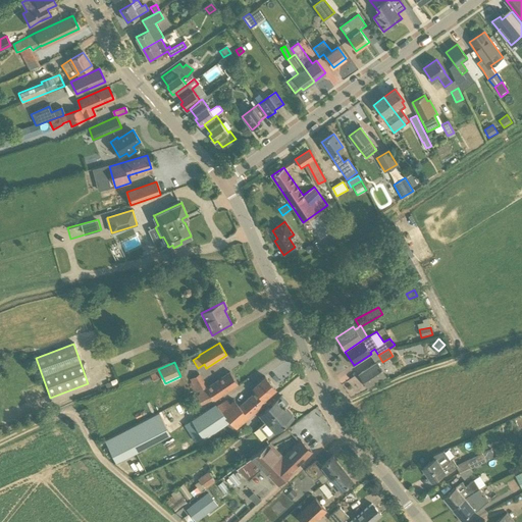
[(385,375),(378,365),(376,362),(359,374),(367,387),(385,375)]
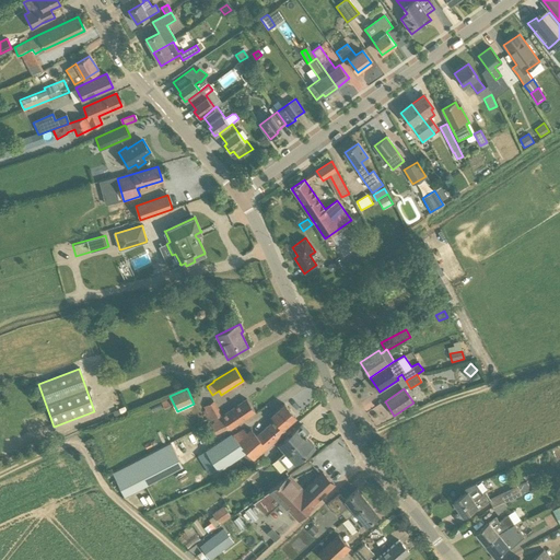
[(164,407),(173,404),(171,398),(161,401),(164,407)]
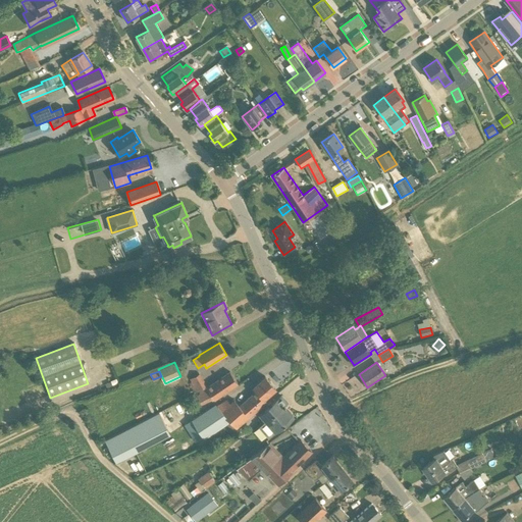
[(230,372),(207,387),(215,399),(238,383),(230,372)]
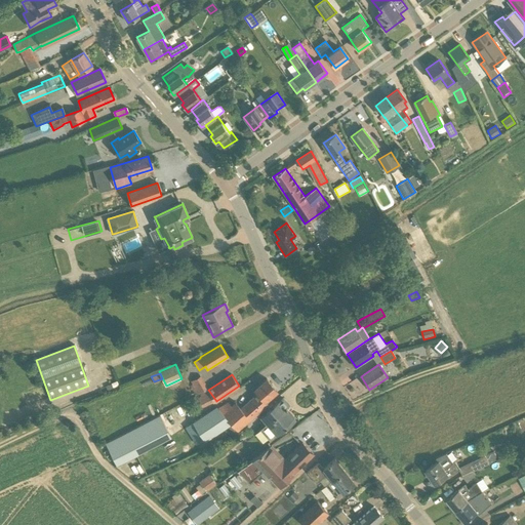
[(195,396),(208,389),(201,376),(191,381),(193,386),(190,387),(195,396)]
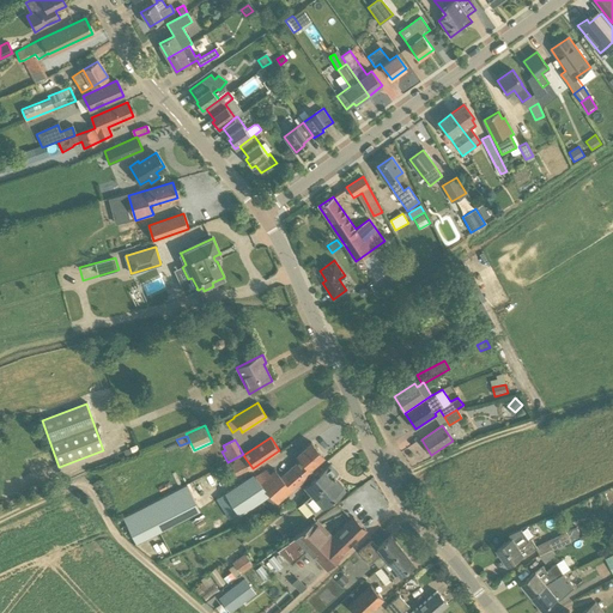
[(302,460),(281,477),(275,471),(271,475),(266,471),(255,477),(254,475),(226,493),(240,515),(261,501),(269,510),(278,503),(313,472),(310,468),(323,456),(311,443),(297,455),(302,460)]
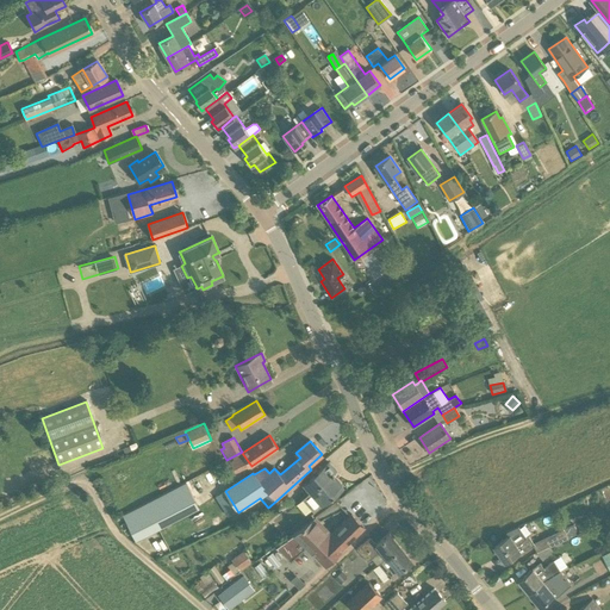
[(303,485),(321,505),(343,487),(334,477),(334,475),(332,473),(335,471),(329,462),(303,485)]
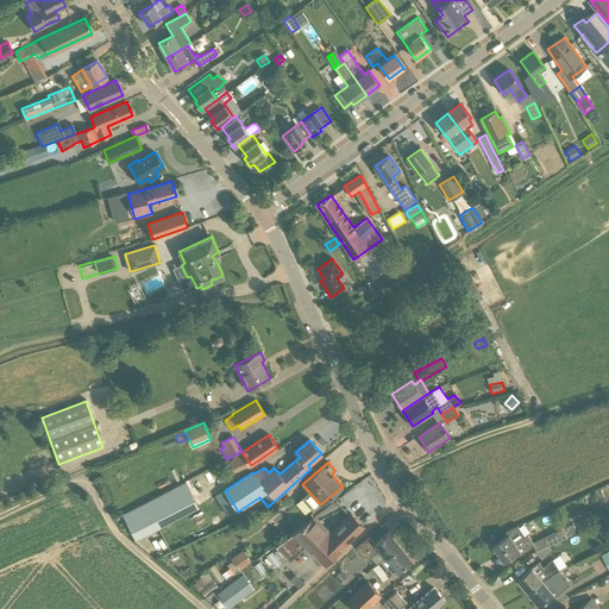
[(370,475),(343,494),(359,520),(368,515),(371,521),(381,515),(378,510),(389,503),(370,475)]
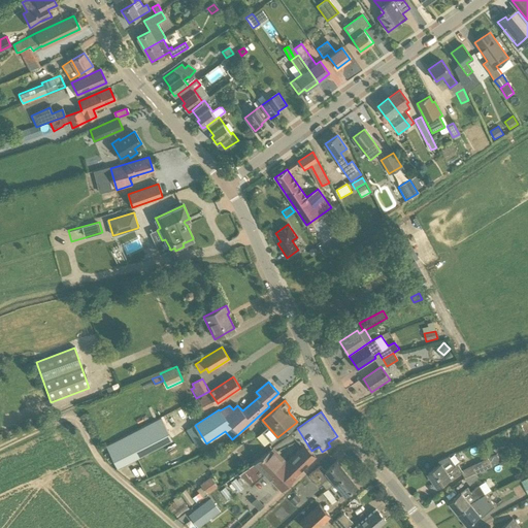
[(172,439),(161,417),(105,446),(118,468),(172,439)]
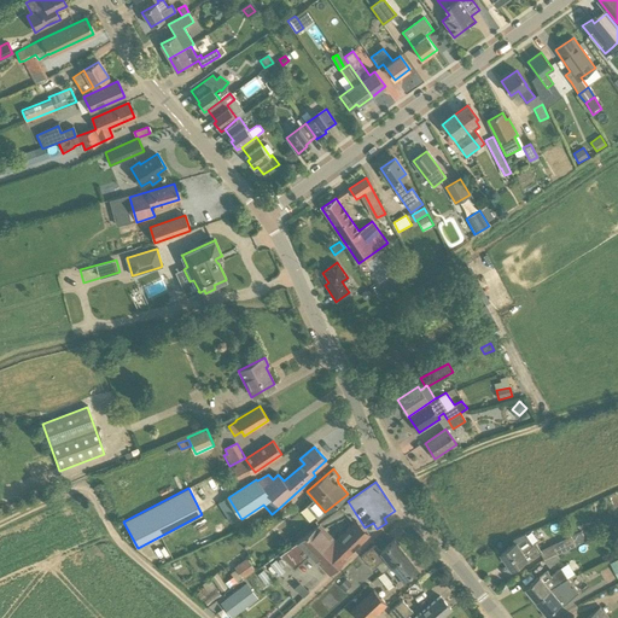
[(368,534),(356,522),(336,542),(319,524),(279,553),(293,569),(310,553),(330,573),(345,558),(368,534)]
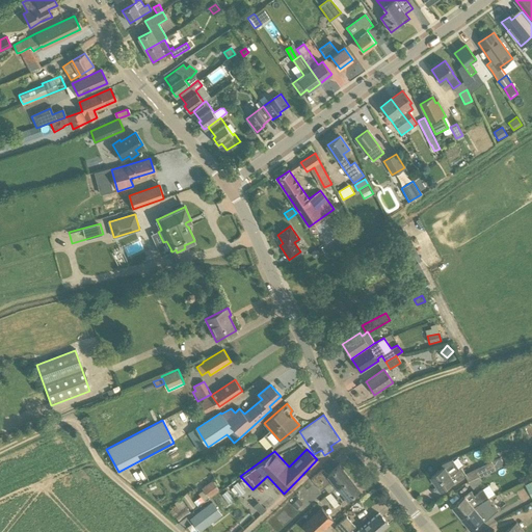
[(456,483),(466,477),(470,482),(480,477),(497,470),(493,461),(466,474),(461,468),(451,475),(446,467),(432,476),(442,489),(454,480),(456,483)]
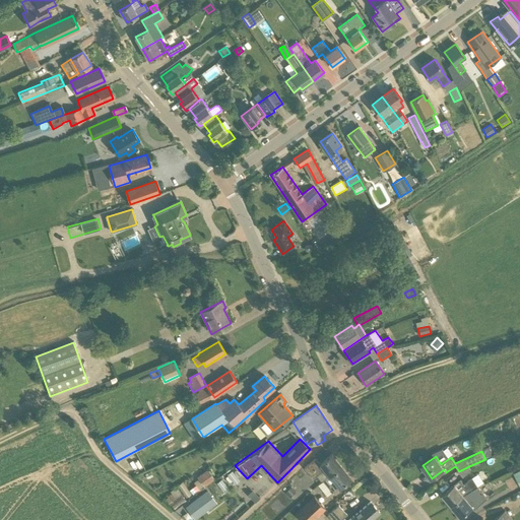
[(325,470),(329,476),(341,466),(331,454),(320,464),(316,459),(304,468),(313,479),(325,470)]
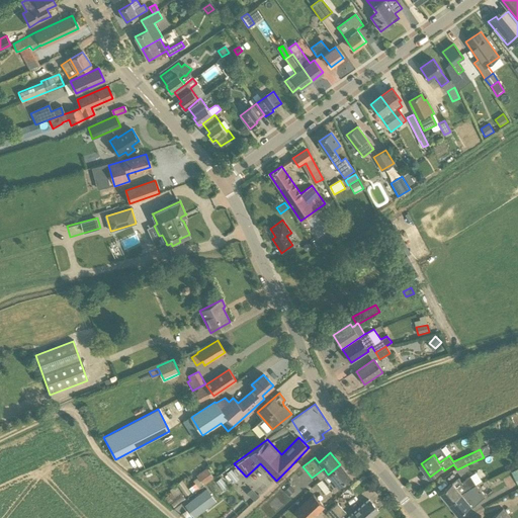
[(340,464),(328,475),(322,480),(331,491),(349,477),(340,464)]
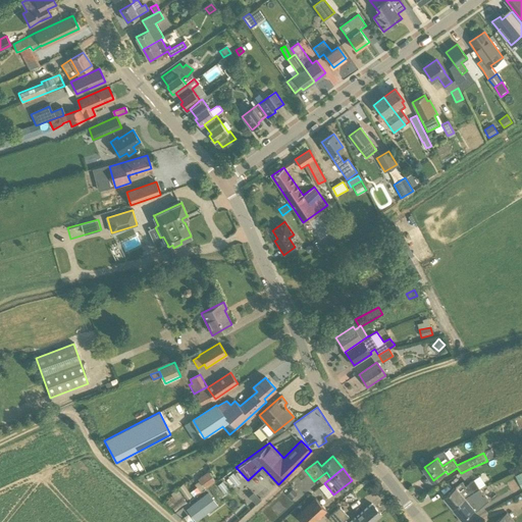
[(474,471),(471,468),(461,473),(465,479),(474,471)]
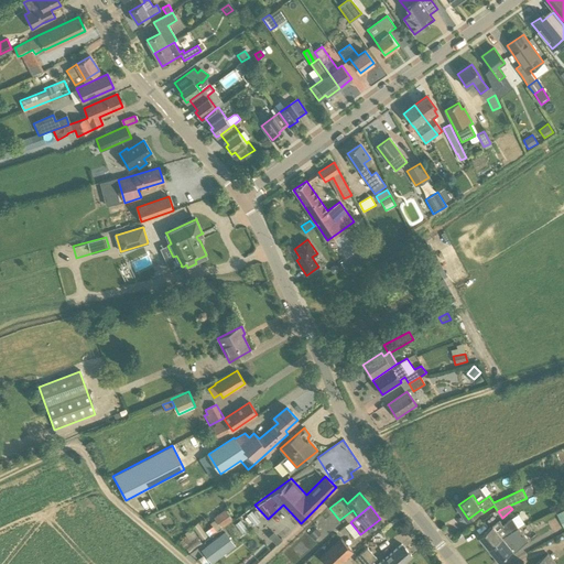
[(225,509),(214,518),(221,529),(232,520),(225,509)]
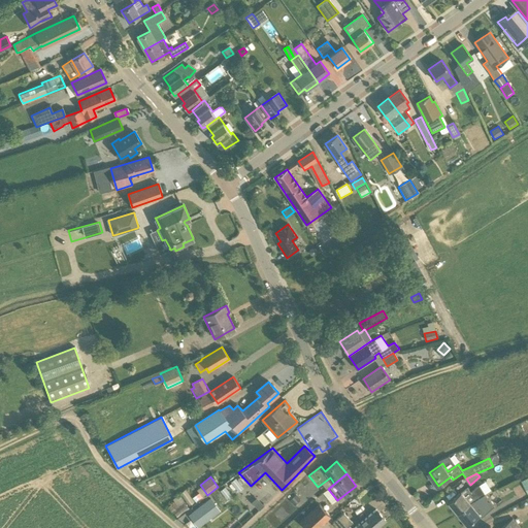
[(244,489),(236,479),(231,483),(238,493),(244,489)]
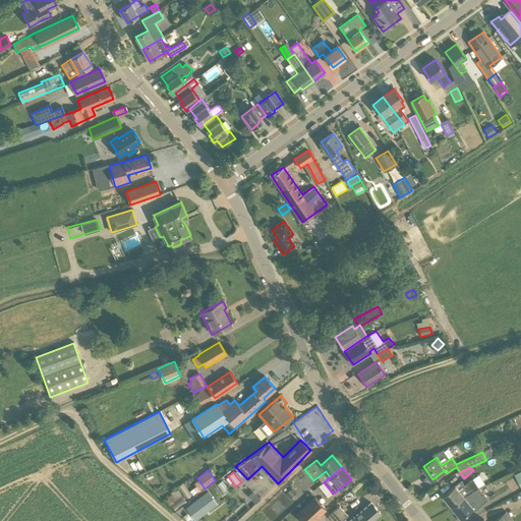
[(479,488),(477,486),(476,484),(474,481),(475,481),(473,478),(465,485),(461,481),(456,485),(444,496),(453,507),(465,497),(478,489),(479,488)]
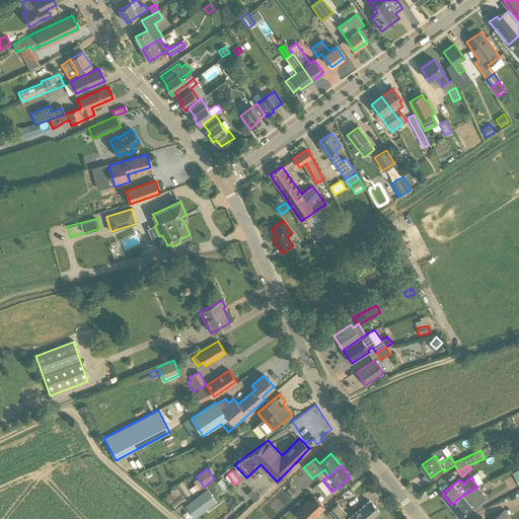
[(217,483),(224,492),(228,489),(221,478),(217,483)]
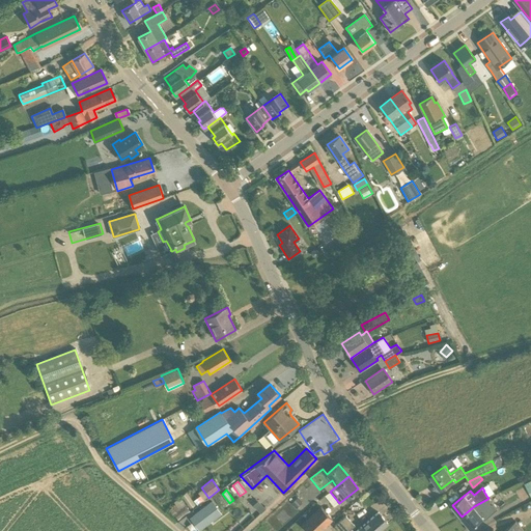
[(186,493),(182,496),(190,509),(195,505),(186,493)]
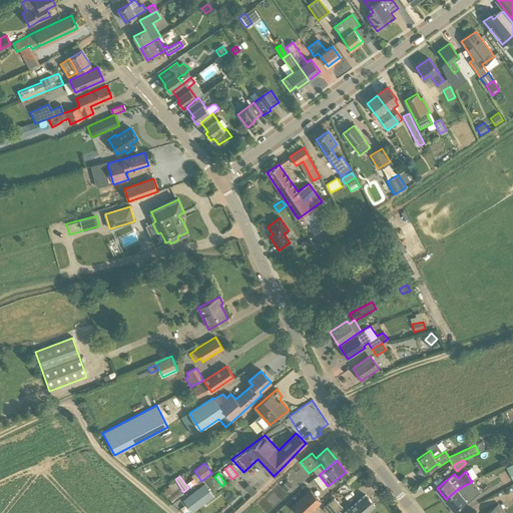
[(293,486),(287,480),(281,486),(286,492),(293,486)]
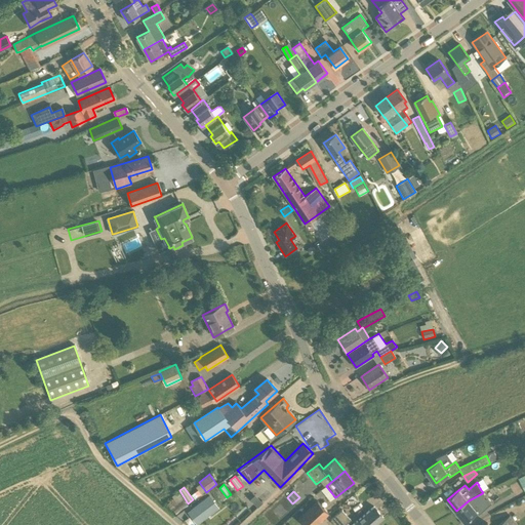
[(484,494),(483,492),(482,493),(469,500),(456,511),(466,522),(477,513),(479,515),(491,505),(488,499),(484,494)]
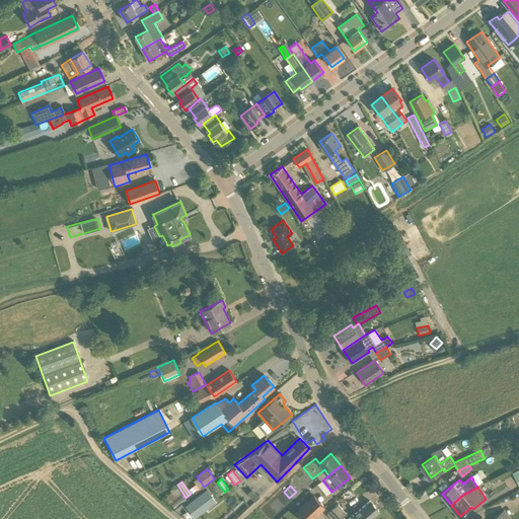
[(202,494),(180,509),(187,517),(208,502),(202,494)]
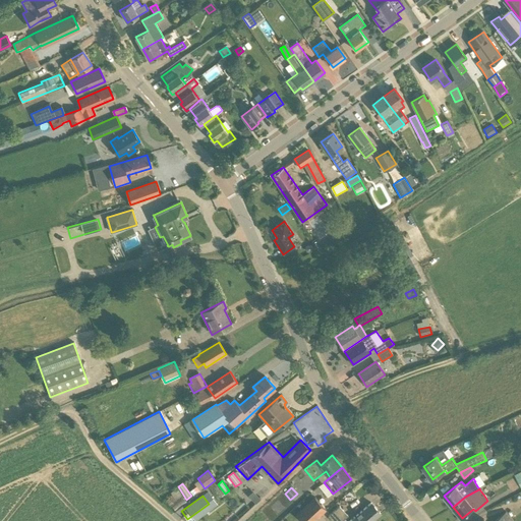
[(314,498),(296,515),(301,520),(312,520),(326,510),(314,498)]
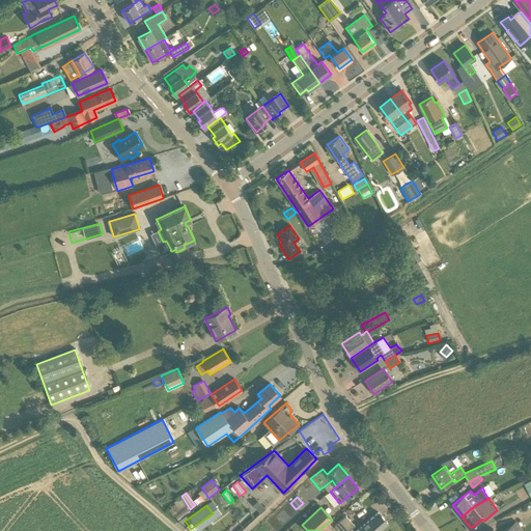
[(379,530),(388,524),(378,512),(356,530),(353,530),(351,529),(355,526),(346,515),(335,526),(339,530),(379,530)]
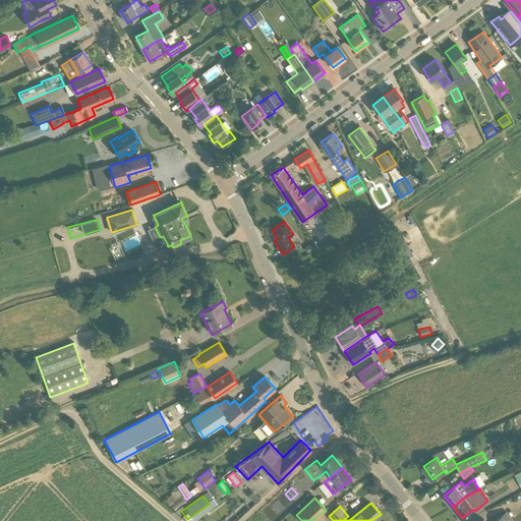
[(481,520),(514,520),(506,512),(495,520),(484,520),(483,519),(481,520)]
